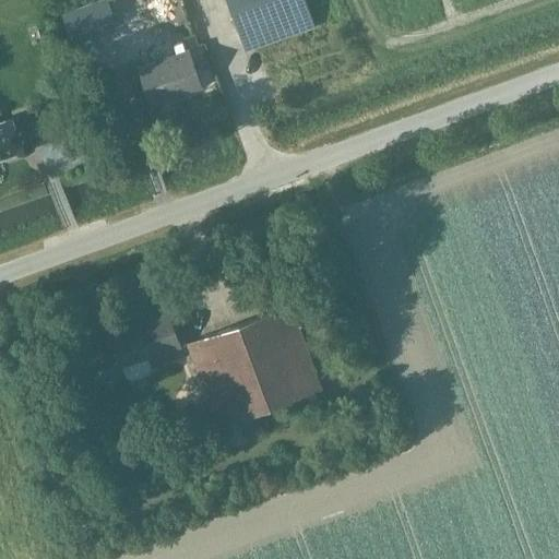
[(103,0),(62,16),(72,40),(116,24),(106,0),(103,0)]
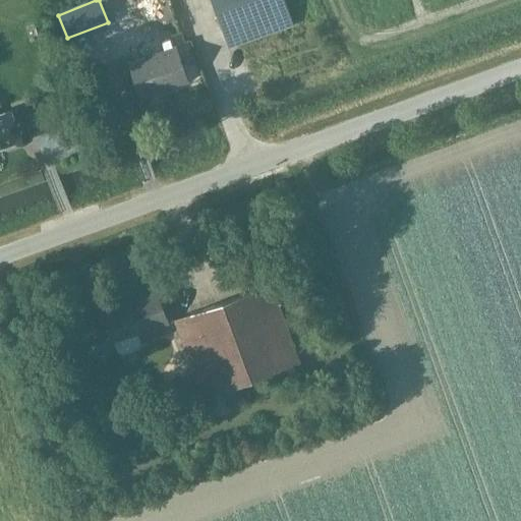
[(211,0),(221,31),(227,48),(292,24),(287,7),(284,0),(211,0)]
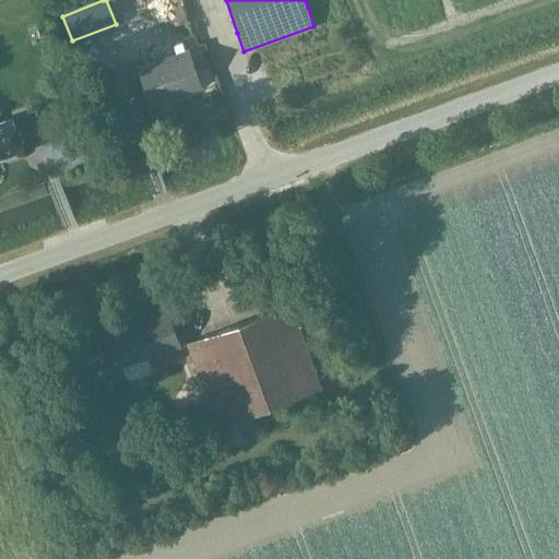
[(186,51),(182,40),(174,44),(177,55),(138,68),(151,106),(201,88),(187,51),(186,51)]
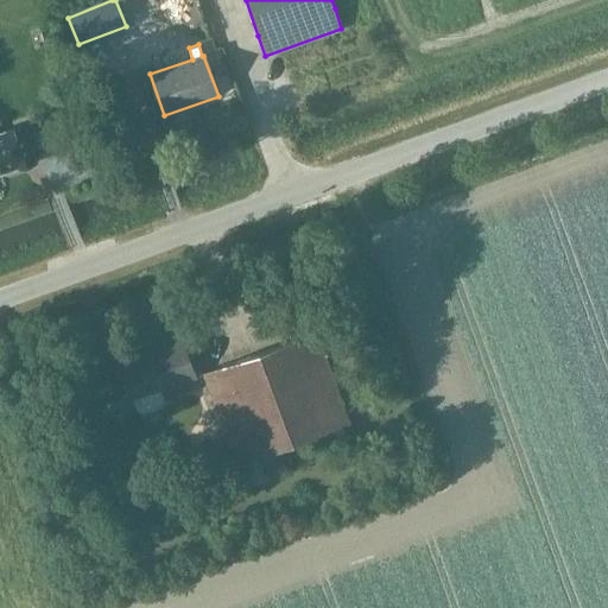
[(0,175),(36,162),(23,126),(0,133),(0,175)]
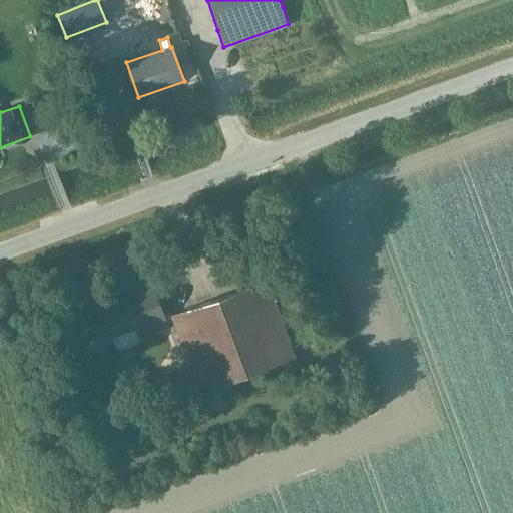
[(74,112),(62,116),(65,127),(78,123),(74,112)]
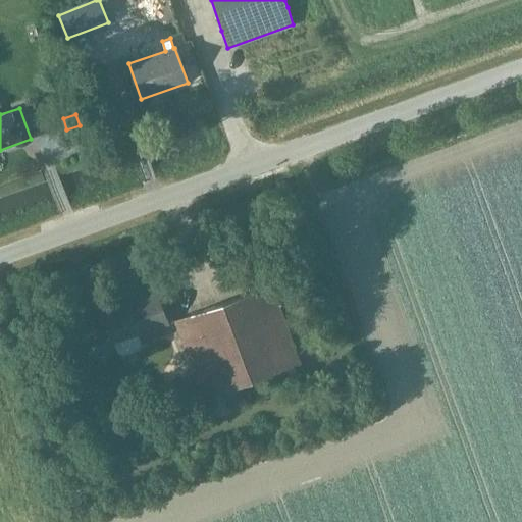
[(271,284),(174,320),(183,343),(201,397),(220,389),(298,361),(271,284)]
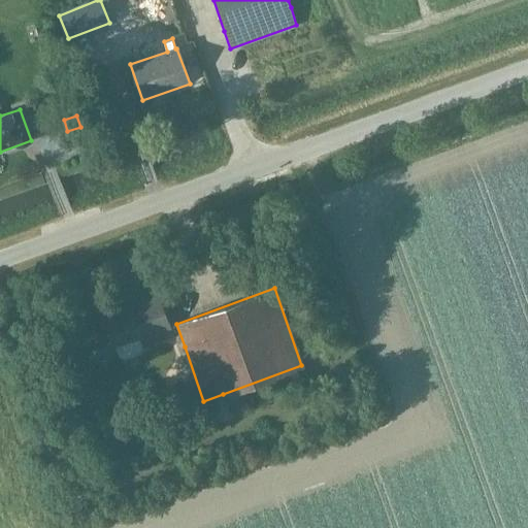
[(124,359),(138,355),(141,347),(163,338),(161,330),(169,327),(157,297),(104,316),(114,348),(119,356),(124,359)]
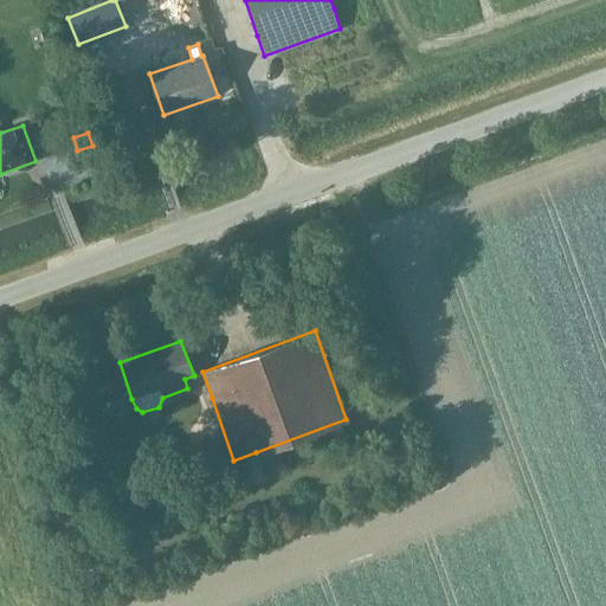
[(211,440),(201,456),(214,464),(224,449),(211,440)]
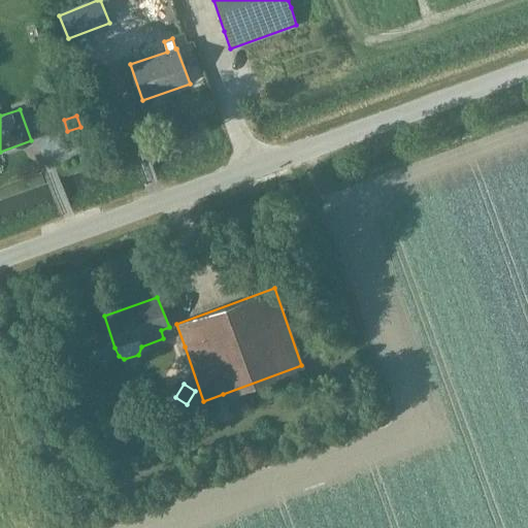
[(78,490),(71,492),(76,506),(84,503),(78,490)]
